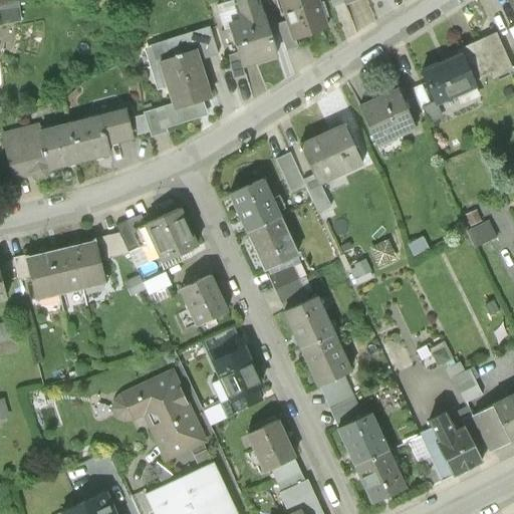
[(235,0),(237,11),(222,15),(241,65),(281,54),(261,0),(235,0)]
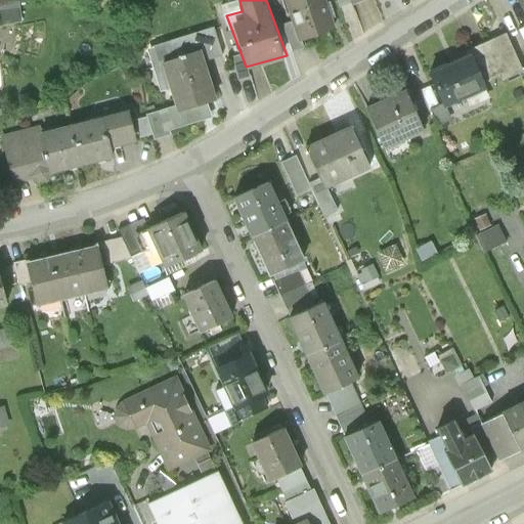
[(330,0),(286,0),(300,43),(340,29),(330,0)]
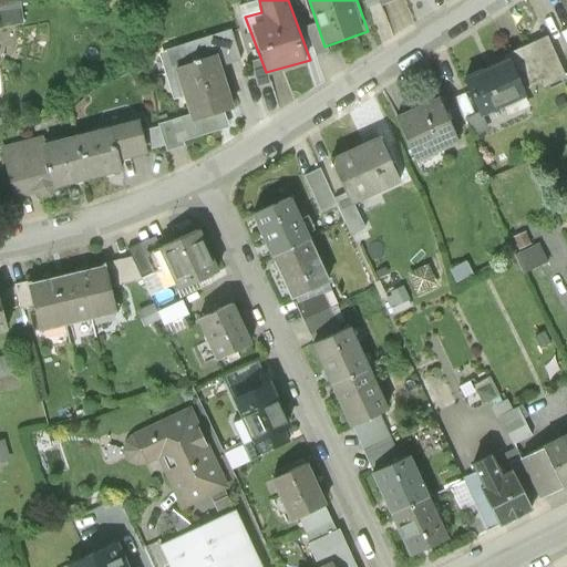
[(566,0),(557,0),(566,21),(566,0)]
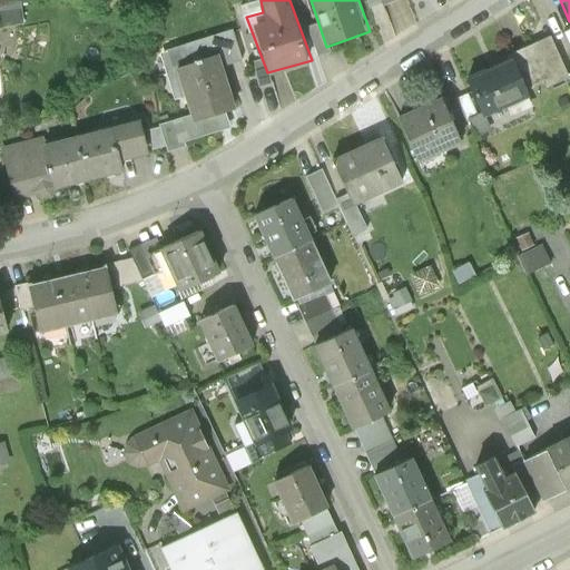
[(19,6),(0,8),(0,26),(21,23),(19,6)]
